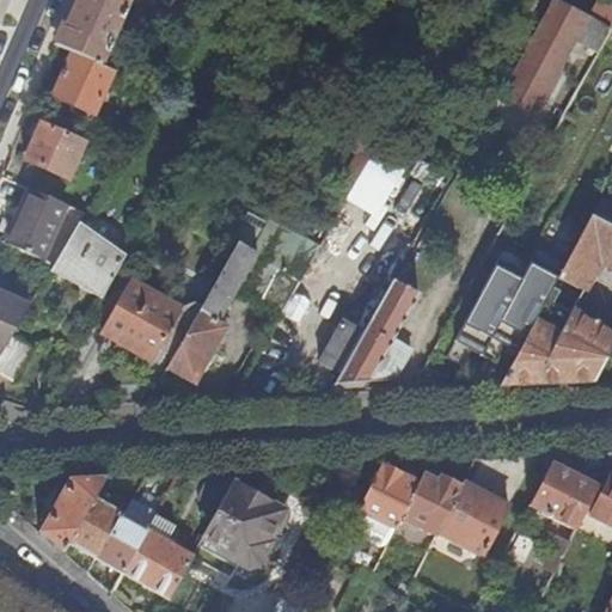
[(78,0),(57,47),(72,53),(99,65),(127,0),(78,0)]
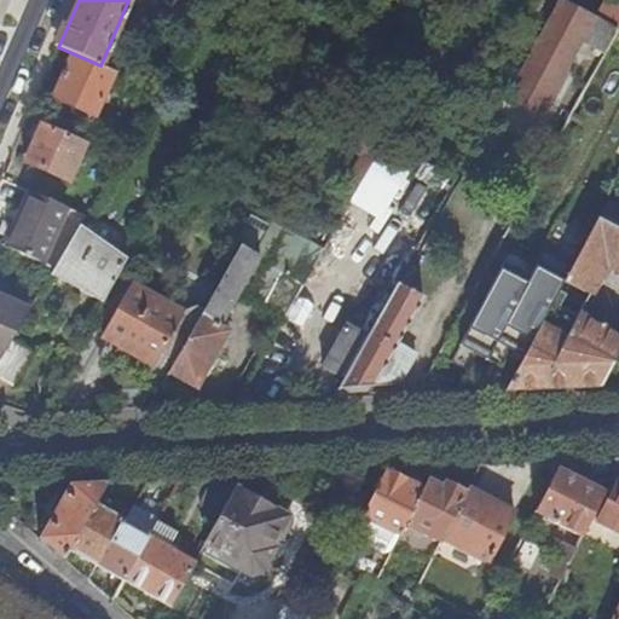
[(562,0),(509,97),(542,115),(554,96),(584,40),(606,52),(618,28),(570,0),(562,0)]
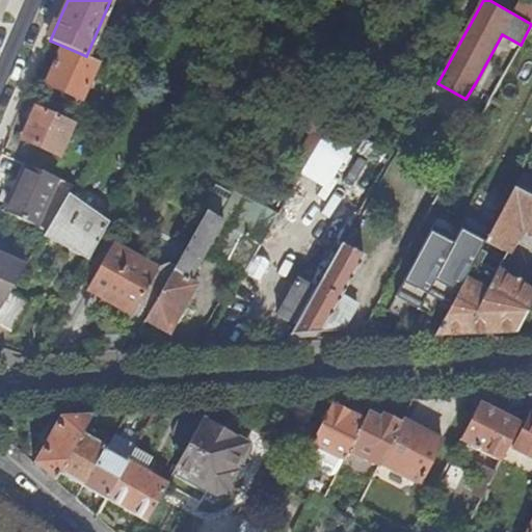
[(86,56),(62,46),(47,84),(69,94),(67,100),(79,106),(98,61),(86,56)]
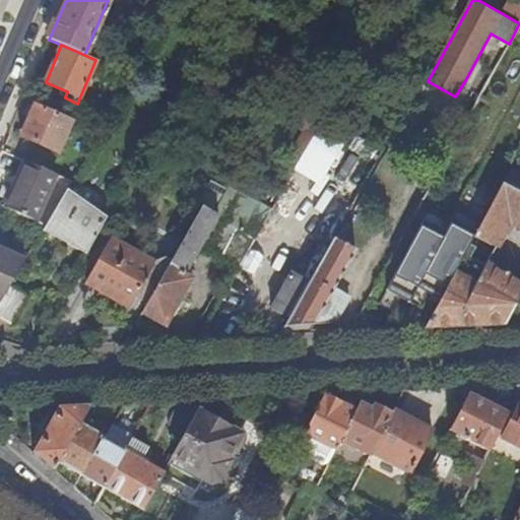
[(455,96),(473,108),(483,90),(465,80),(455,96)]
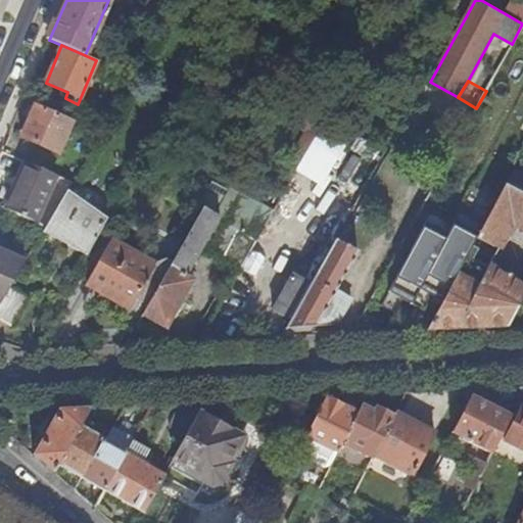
[(295,124),(316,135),(326,116),(305,105),(295,124)]
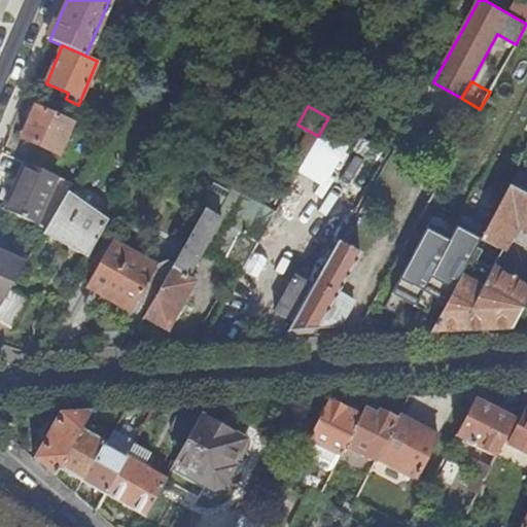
[(72,126),(35,107),(21,138),(58,154),(72,126)]
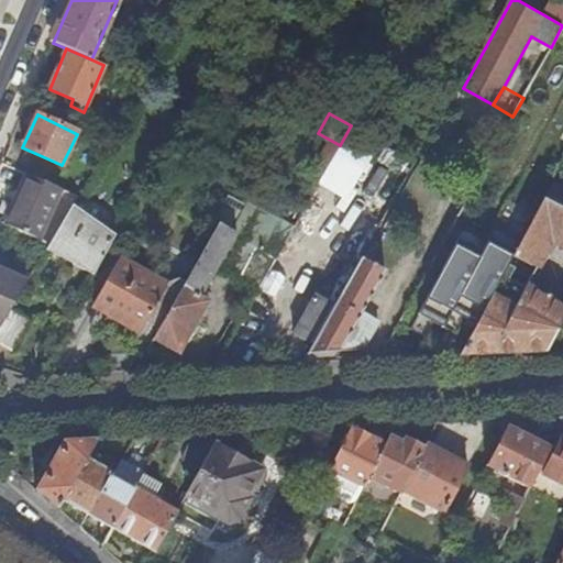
[(28,174),(6,224),(36,238),(58,188),(28,174)]
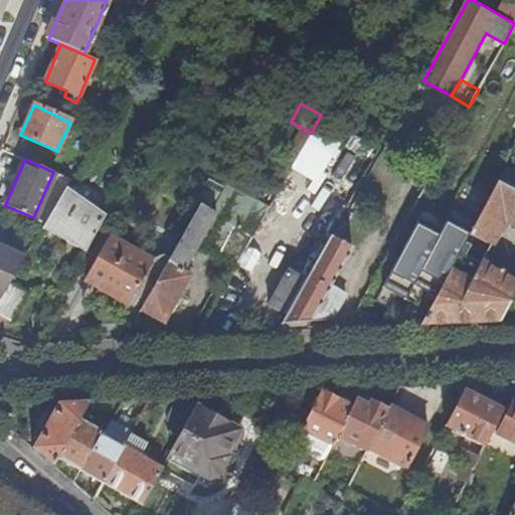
[(514,174),(505,169),(497,182),(514,191),(514,174)]
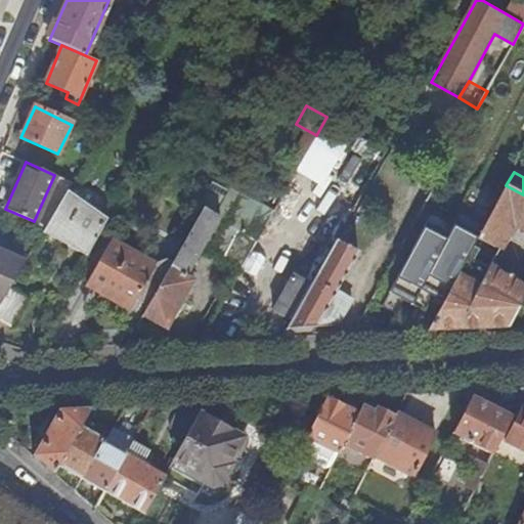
[(523,194),(506,185),(478,237),(500,249),(516,221),(523,225),(523,194)]
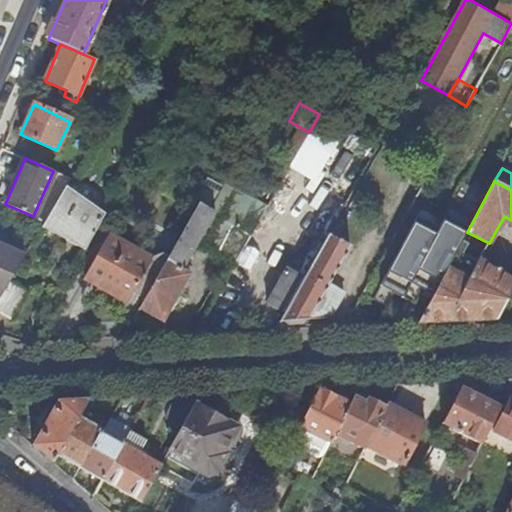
[(144,300),(140,307),(164,321),(191,273),(184,269),(188,263),(198,243),(216,253),(216,254),(235,264),(251,235),(238,229),(254,201),(225,185),(220,194),(204,185),(193,203),(198,206),(169,256),(144,300)]
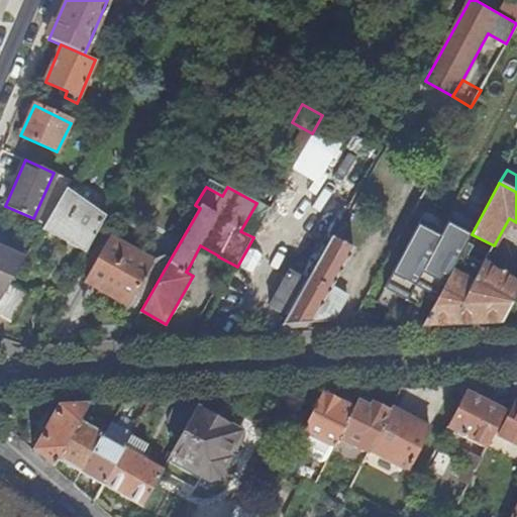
[(85,251),(87,252),(107,215),(105,214),(104,216),(66,194),(68,189),(66,188),(44,223),(41,228),(44,229),(45,227),(69,240),(68,242),(70,243),(73,239),(87,247),(85,251)]
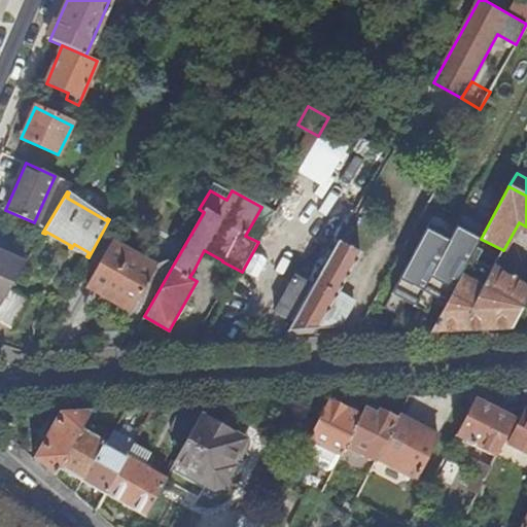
[(416,302),(451,235),(428,222),(384,305),(399,313),(408,297),(416,302)]
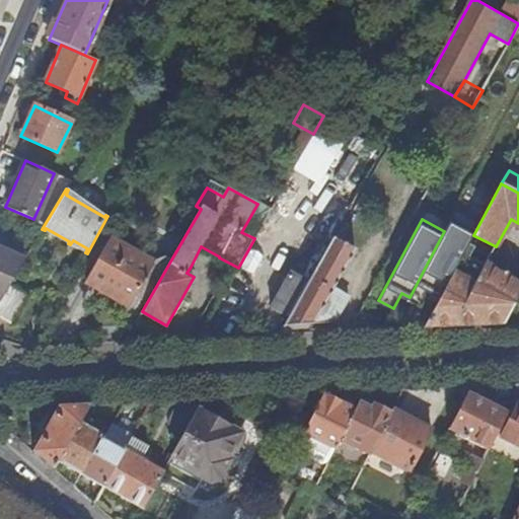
[(473,235),(448,224),(444,231),(410,297),(423,304),(432,290),(441,295),(473,235)]
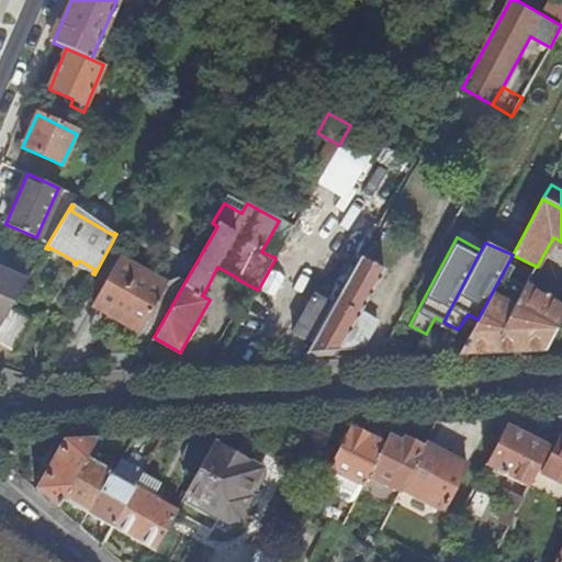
[(312,343),(301,362),(323,361),(322,351),(362,349),(378,322),(360,313),(384,270),(369,262),(371,258),(362,253),(332,307),(312,343)]
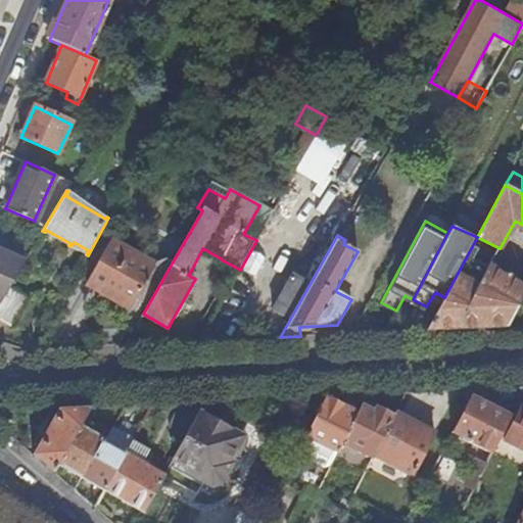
[(444,297),(427,330),(457,329),(490,268),(500,248),(477,237),(444,297)]
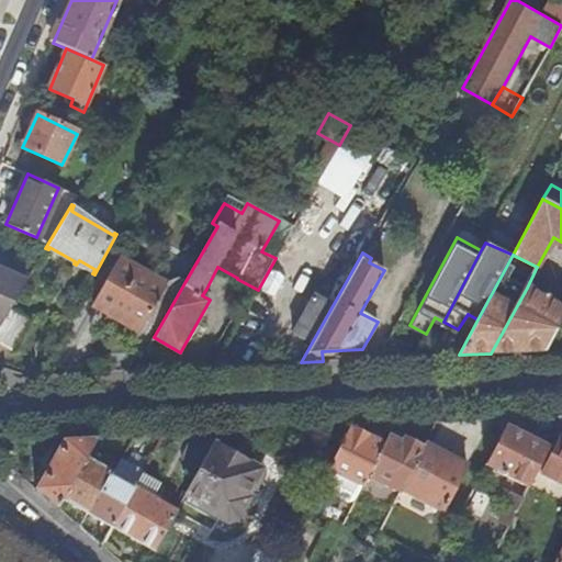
[(168,282),(167,284),(120,258),(93,304),(141,330),(146,322),(158,329),(186,281),(178,278),(168,282)]
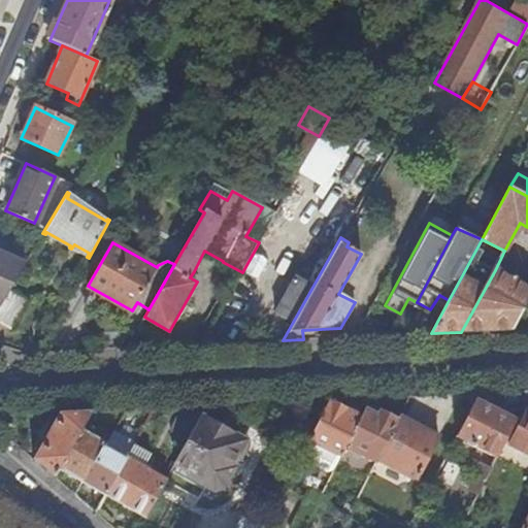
[(0,305),(9,291),(25,264),(0,254),(0,305)]
